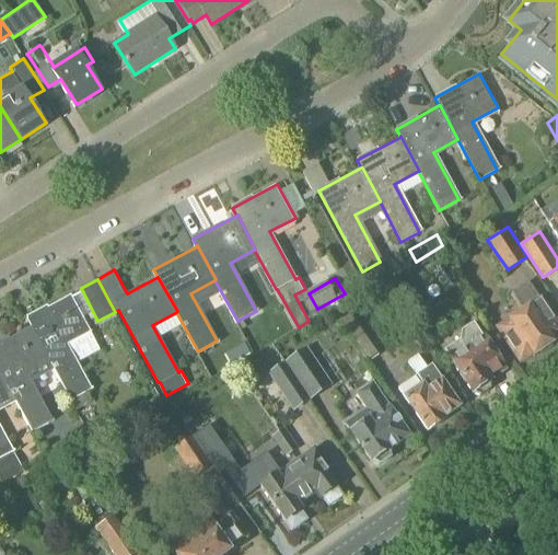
[(534,354),(551,343),(550,340),(557,335),(557,325),(534,289),(529,280),(512,291),(518,300),(525,311),(499,327),(521,359),(533,351),(534,354)]
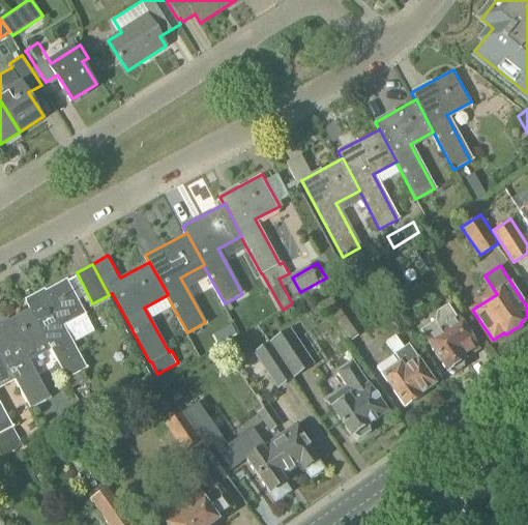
[(86,369),(62,324),(86,311),(67,276),(26,299),(30,307),(48,340),(68,379),(86,369)]
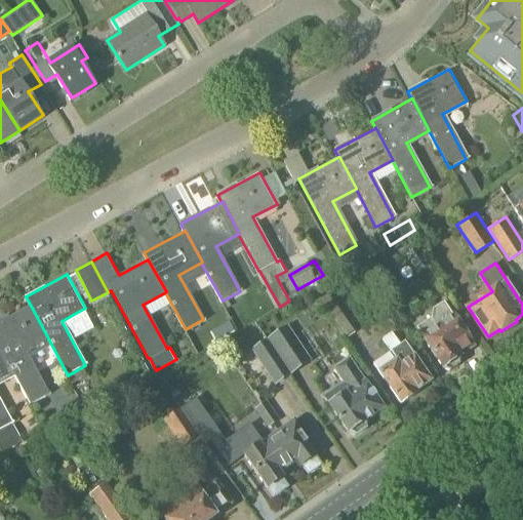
[(347,336),(356,329),(329,291),(319,298),(347,336)]
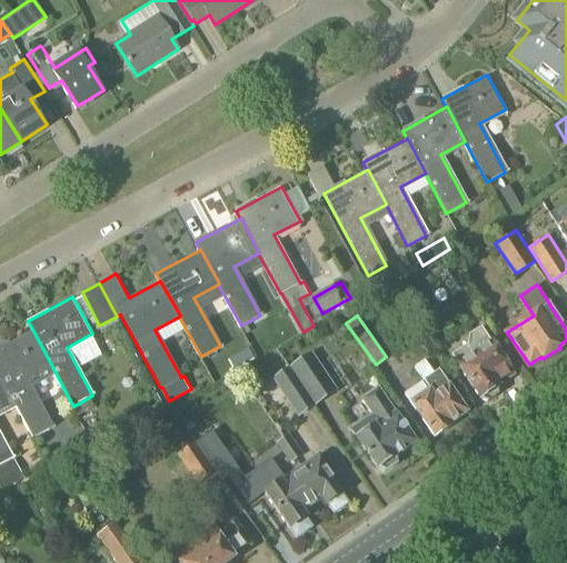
[(490,399),(499,393),(499,384),(495,379),(510,368),(483,327),(470,334),(470,343),(454,354),(481,396),(490,399)]
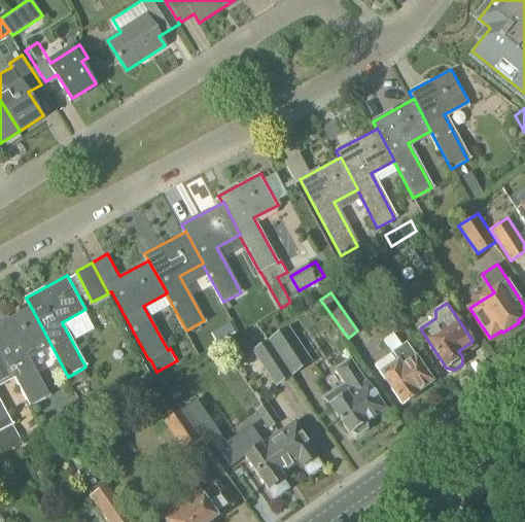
[(24,350),(47,338),(30,305),(0,320),(0,346),(10,367),(31,405),(47,395),(24,350)]
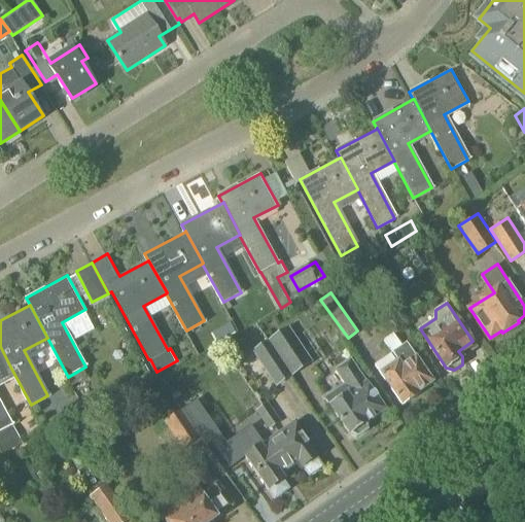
[(270,340),(291,372),(314,356),(291,324),(270,340)]
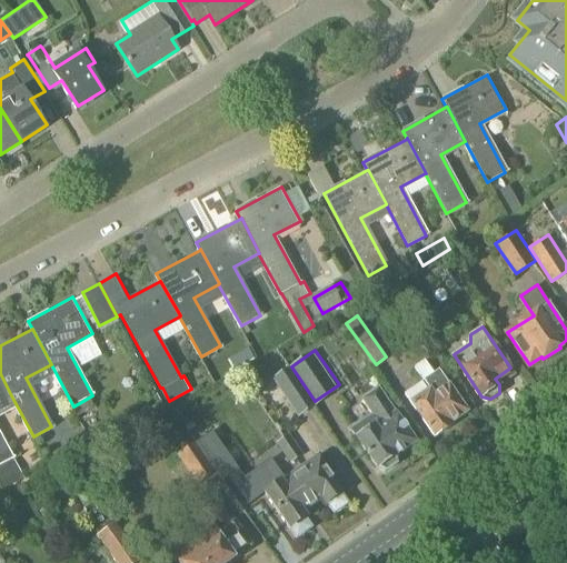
[(435,372),(426,359),(416,365),(425,379),(406,391),(436,435),(451,424),(450,422),(468,410),(440,369),(435,372)]
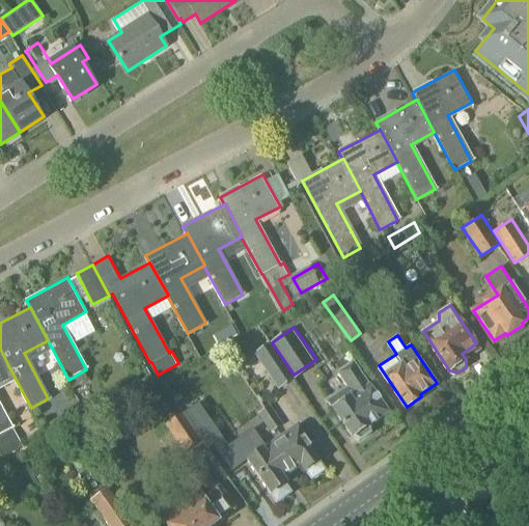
[(241,364),(248,359),(237,342),(229,348),(241,364)]
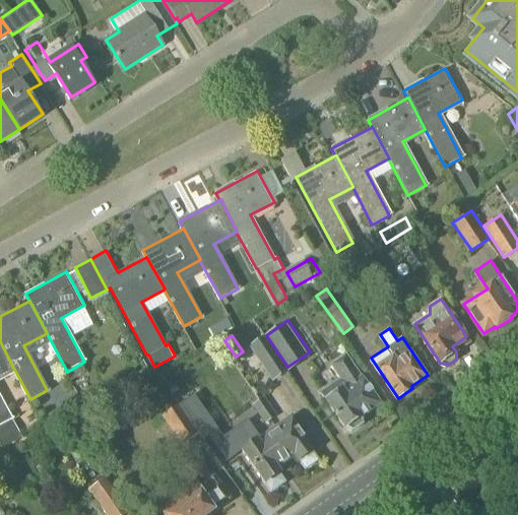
[(272,378),(287,367),(266,335),(250,345),(272,378)]
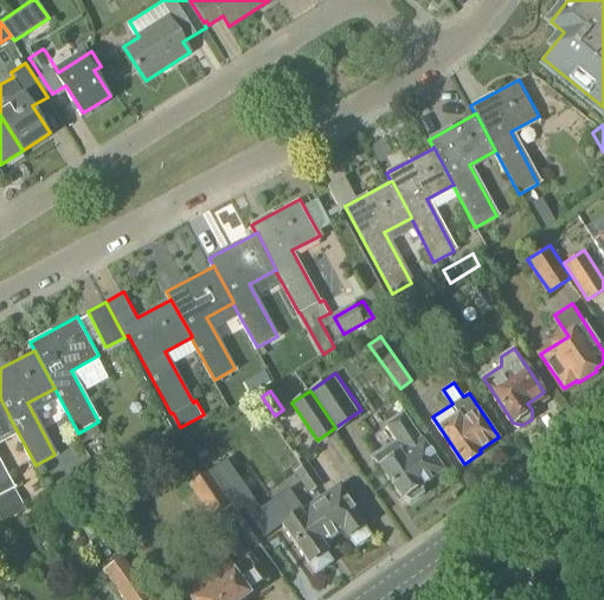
[(0,428),(12,421),(0,398),(0,494),(13,488),(0,463),(0,428)]
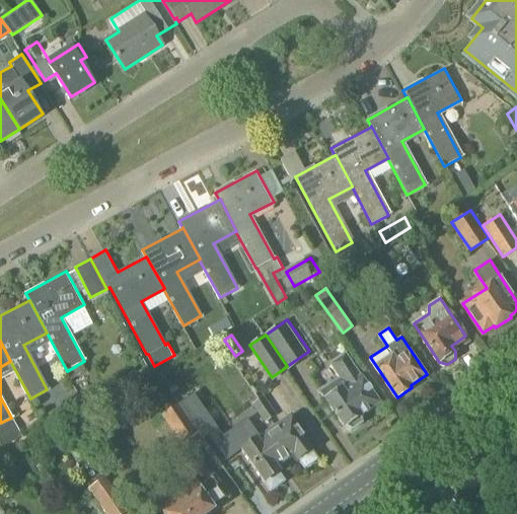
[(352,429),(362,422),(361,415),(380,402),(347,353),(331,363),(341,377),(320,390),(345,426),(352,429)]
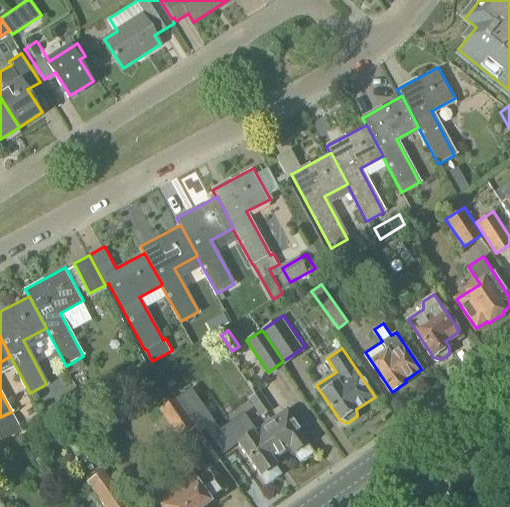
[(249,397),(256,406),(268,398),(262,388),(249,397)]
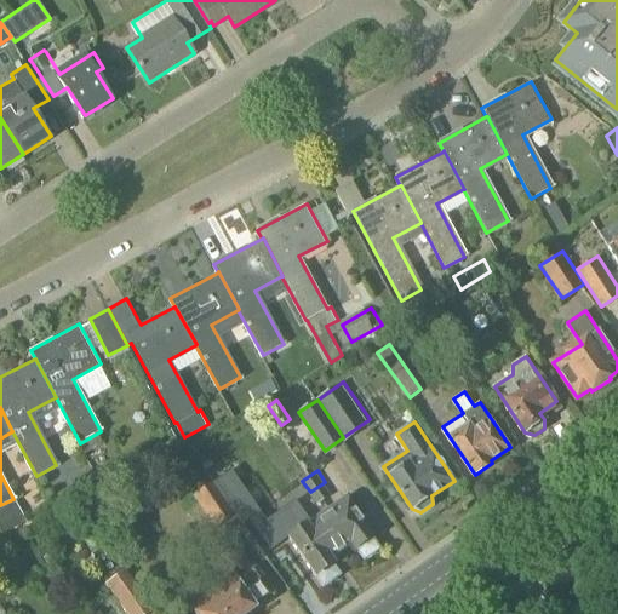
[(216,527),(221,523),(238,511),(229,500),(216,480),(194,494),(216,527)]
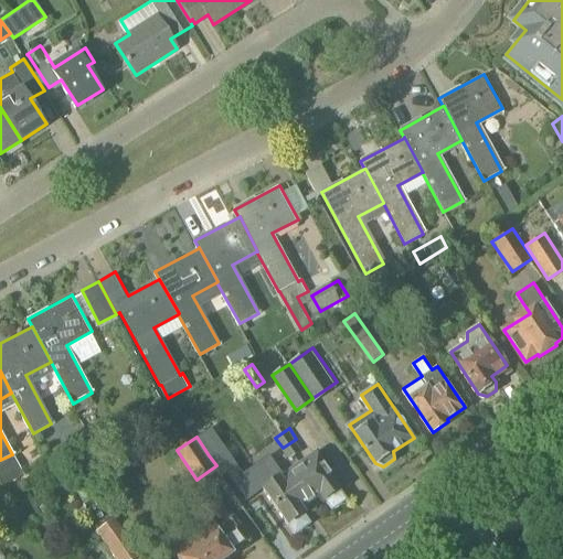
[(289,458),(303,449),(296,439),(283,448),(289,458)]
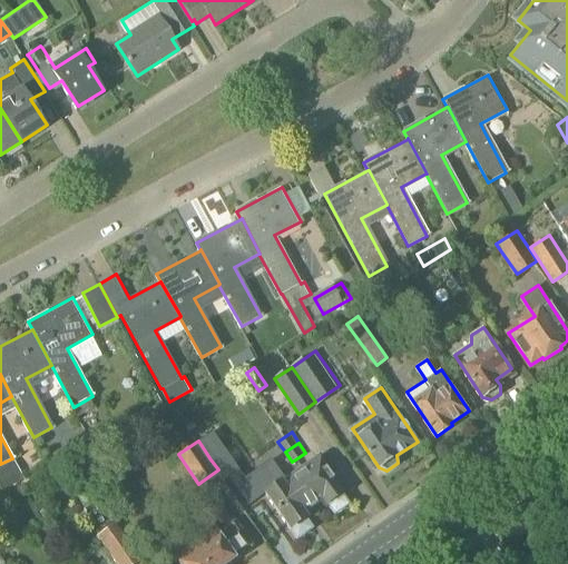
[(225,480),(231,476),(237,471),(223,451),(211,459),(218,470),(225,480)]
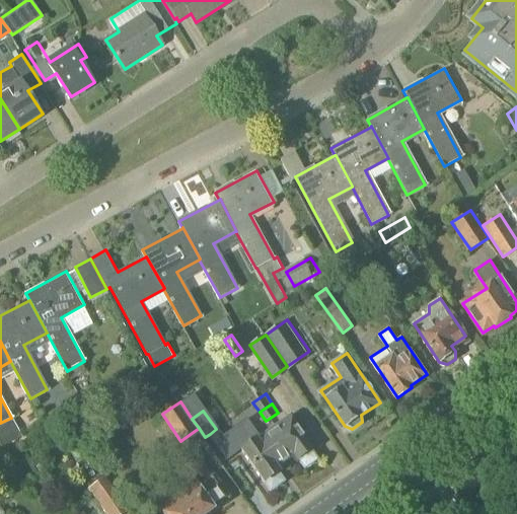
[(0,433),(6,444),(23,435),(13,417),(0,424),(0,433)]
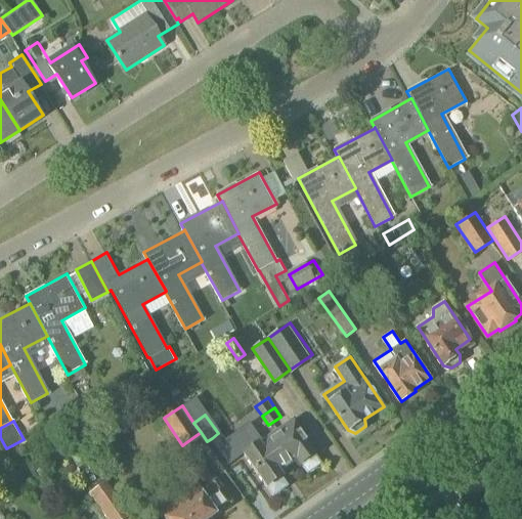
[(273,453),(284,468),(296,459),(300,464),(301,463),(307,472),(320,464),(314,455),(315,453),(293,421),(278,431),(288,444),(273,453)]
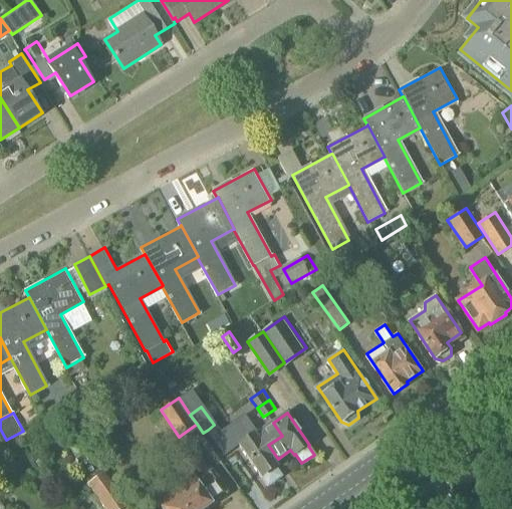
[(282,436),(273,423),(259,432),(249,418),(231,430),(241,444),(240,445),(268,486),(282,476),(276,468),(277,467),(273,462),(278,459),(268,445),(282,436)]
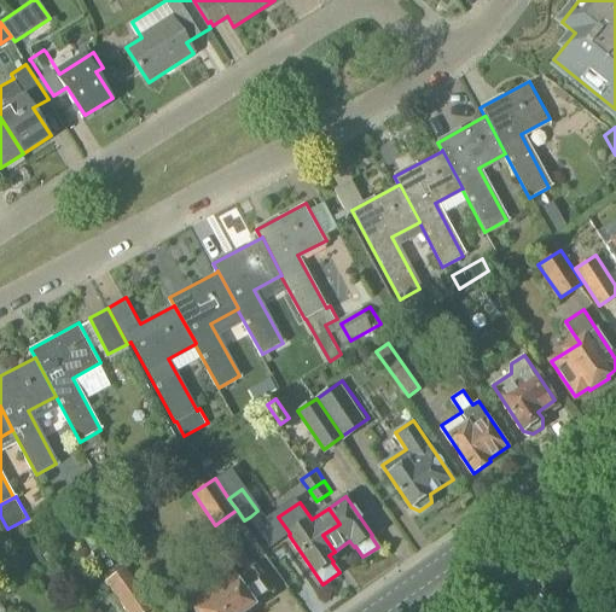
[(253,566),(232,536),(214,549),(230,571),(187,600),(195,611),(248,611),(255,607),(253,605),(272,592),(254,566),(253,566)]
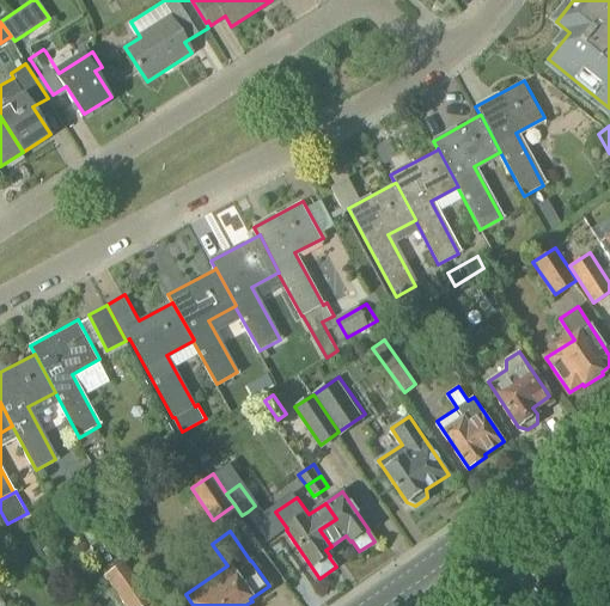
[(101,538),(91,544),(96,551),(104,545),(101,538)]
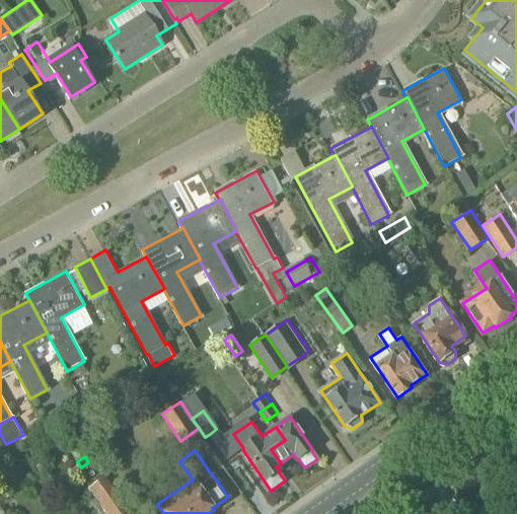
[(107,513),(122,513),(131,508),(107,474),(89,488),(107,513)]
